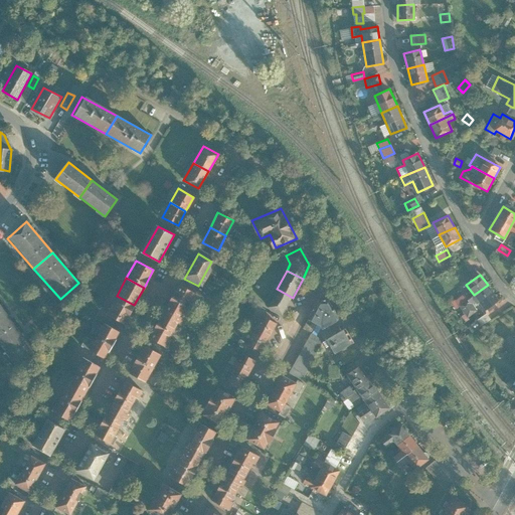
[(488,285),(474,295),(459,306),(467,318),(478,311),(472,304),(475,302),(477,304),(479,303),(485,310),(498,300),(488,285)]
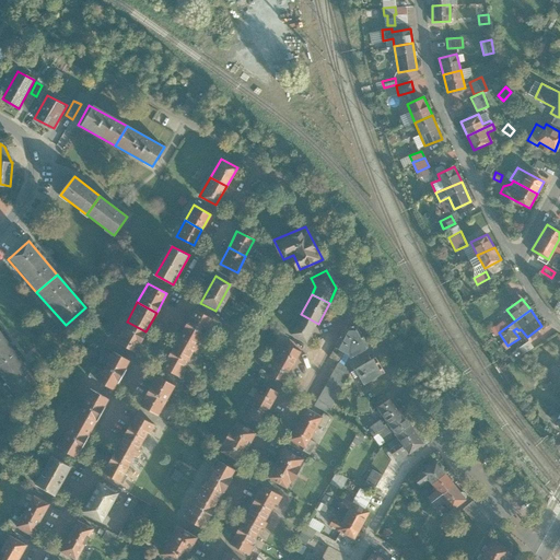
[(194,311),(183,330),(199,339),(210,319),(194,311)]
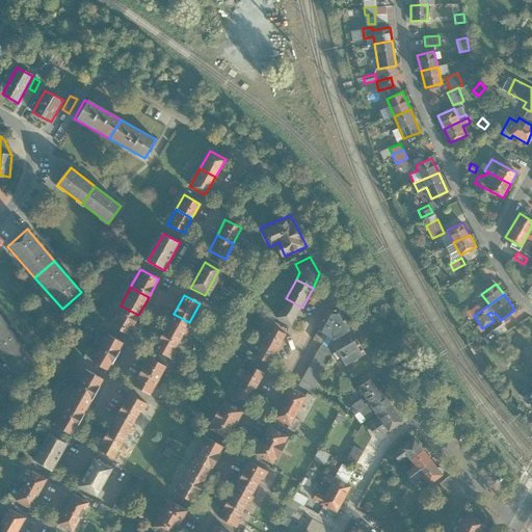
[(292,326),(302,308),(286,298),(275,318),(292,326)]
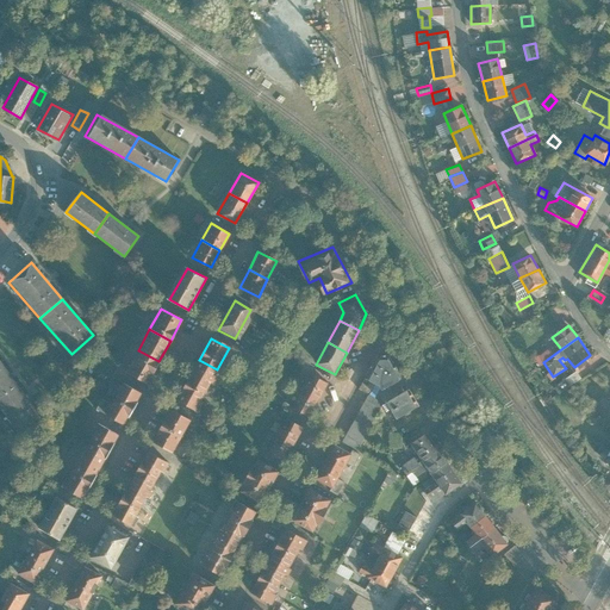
[(148,383),(159,361),(138,350),(126,372),(148,383)]
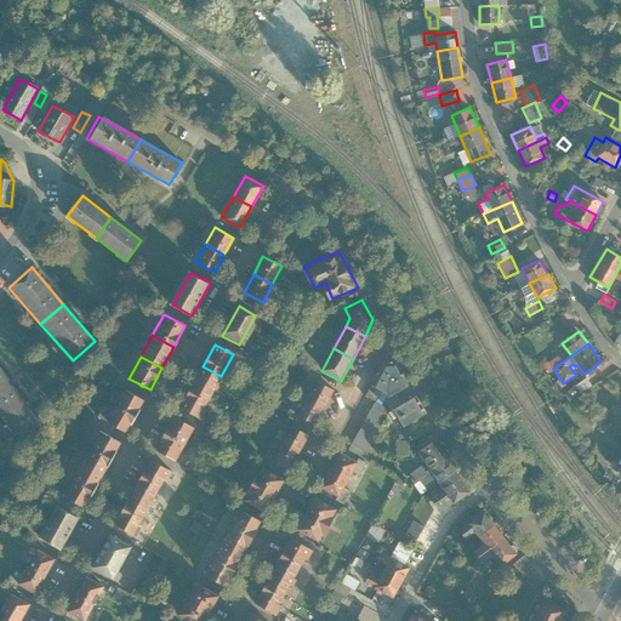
[(397,362),(383,362),(364,396),(375,402),(381,391),(385,393),(387,398),(410,385),(397,362)]
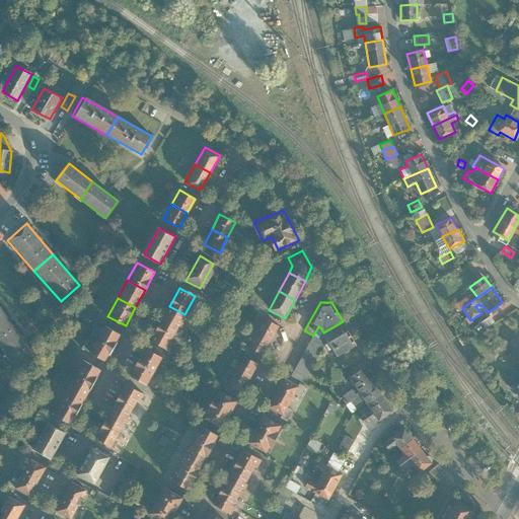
[(169,306),(159,323),(174,332),(184,314),(169,306)]
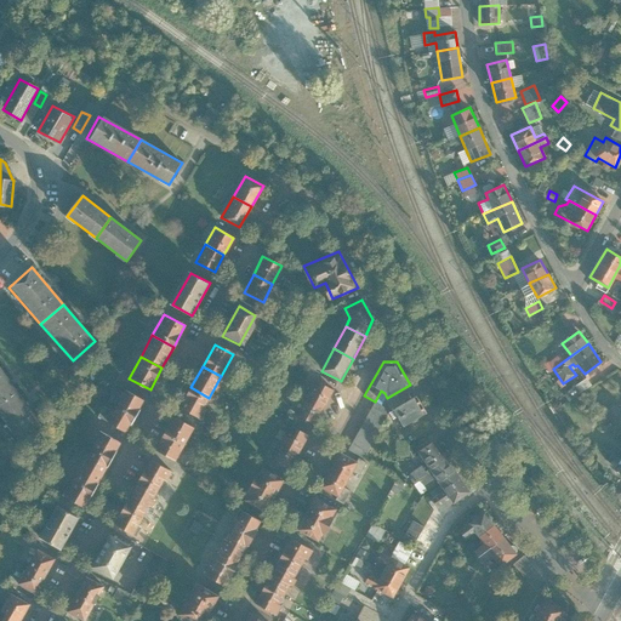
[(0,419),(24,402),(0,368),(0,419)]
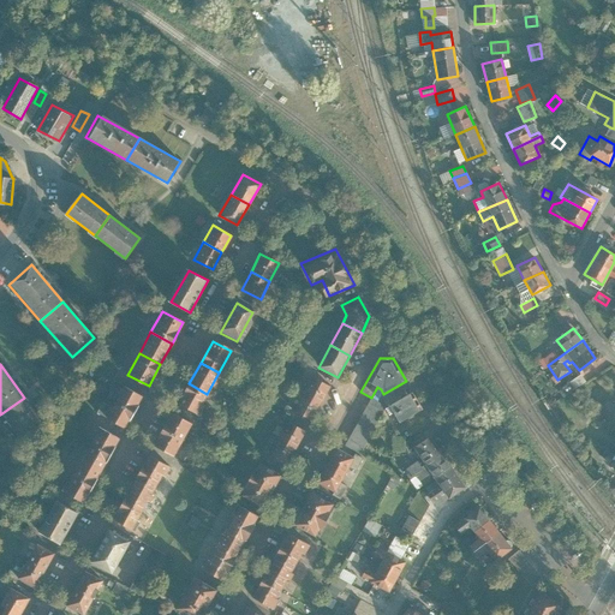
[(580,375),(559,390),(563,398),(585,382),(580,375)]
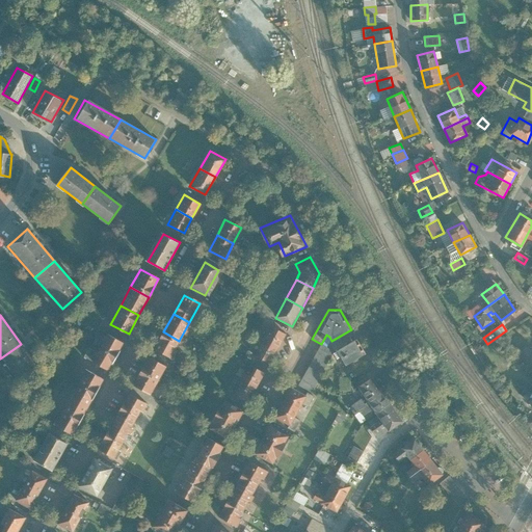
[(277,348),(286,334),(270,325),(262,341),(277,348)]
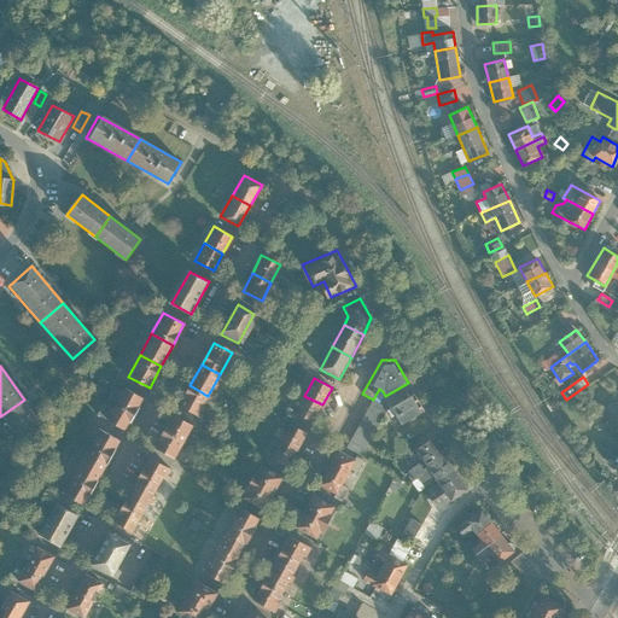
[(190,385),(178,407),(194,418),(208,396),(190,385)]
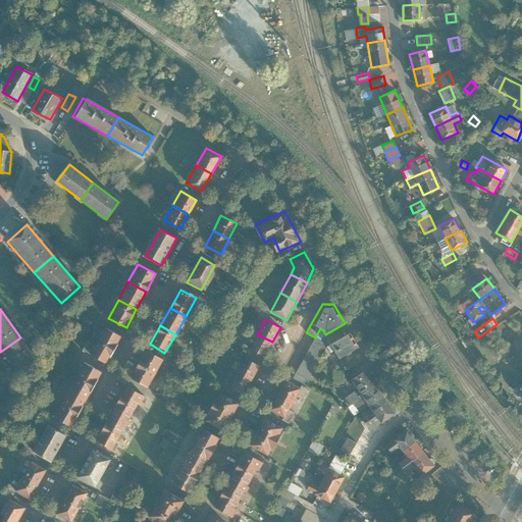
[(114,350),(120,336),(105,328),(98,343),(114,350)]
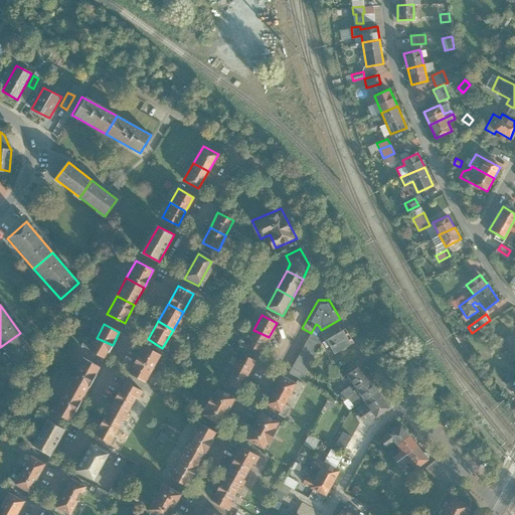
[(343,329),(325,340),(334,354),(352,343),(343,329)]
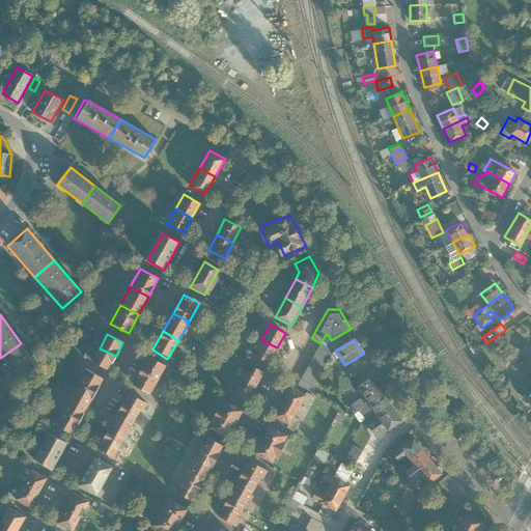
[(269,363),(277,347),(261,340),(253,355),(269,363)]
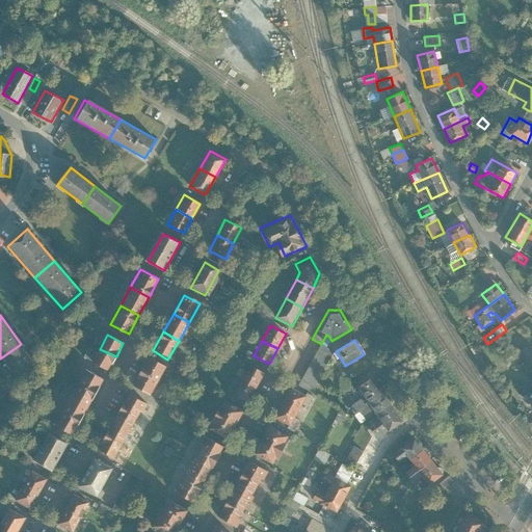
[(21,344),(0,358),(14,378),(35,363),(21,344)]
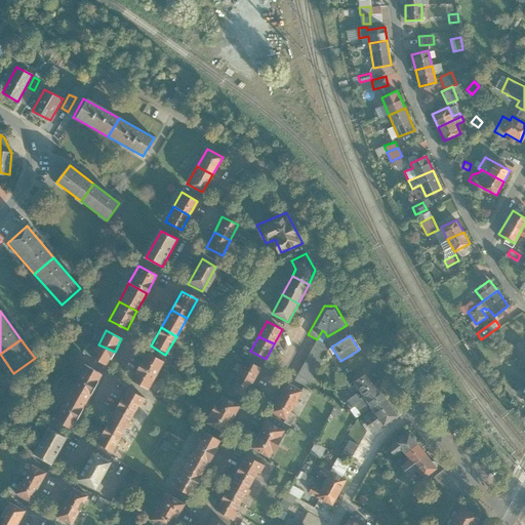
[(316,339),(293,380),(307,388),(329,347),(316,339)]
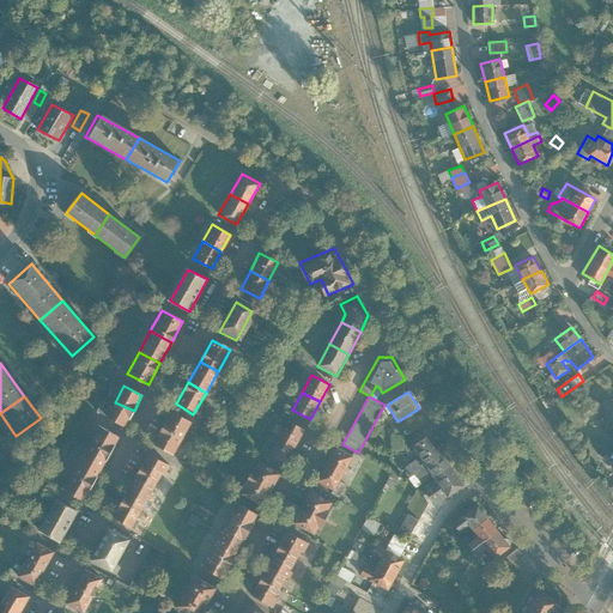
[(598,408),(605,413),(612,401),(605,398),(598,408)]
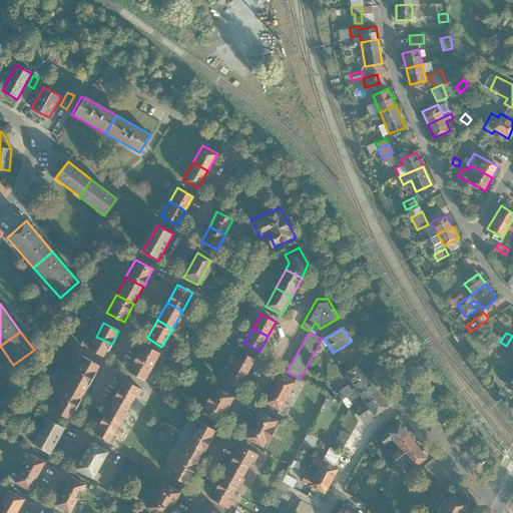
[(104,359),(112,344),(96,337),(89,351),(104,359)]
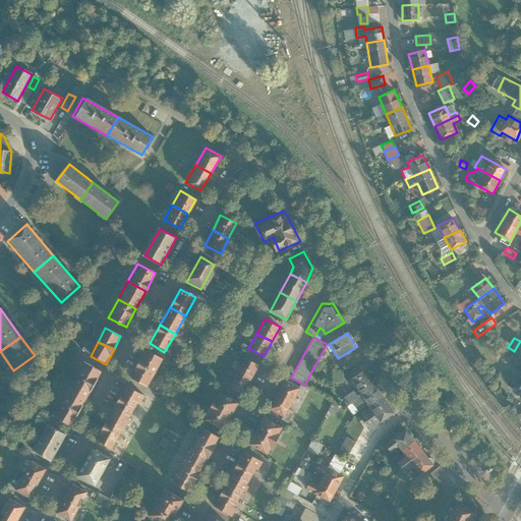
[(153,373),(161,359),(147,351),(138,365),(153,373)]
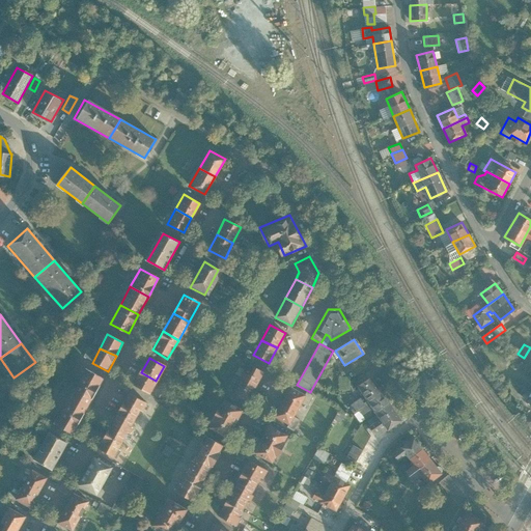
[(255,387),(263,371),(248,363),(240,378),(255,387)]
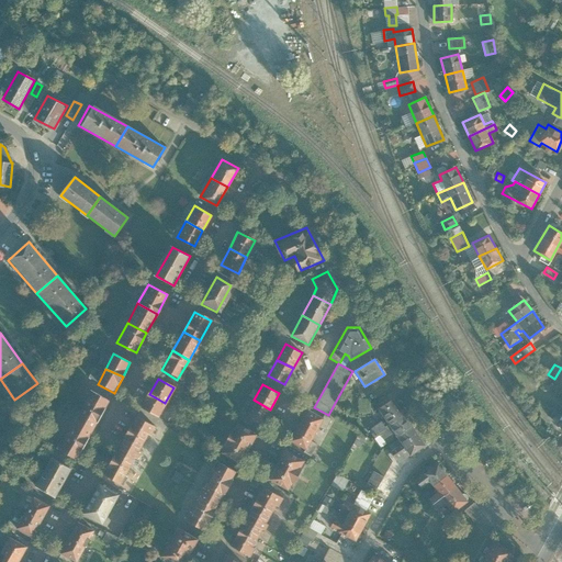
[(98,420),(109,400),(89,389),(78,409),(98,420)]
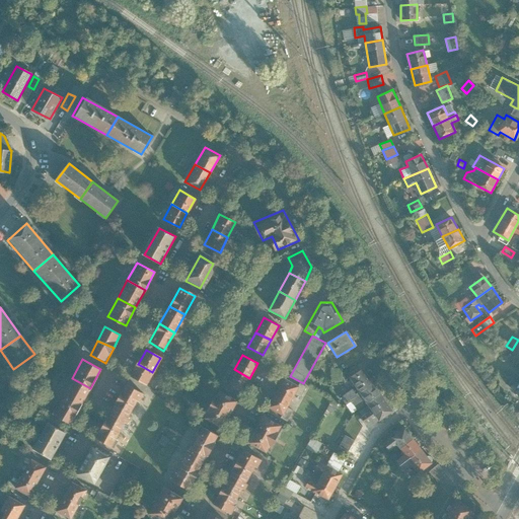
[(143,385),(152,372),(138,364),(130,377),(143,385)]
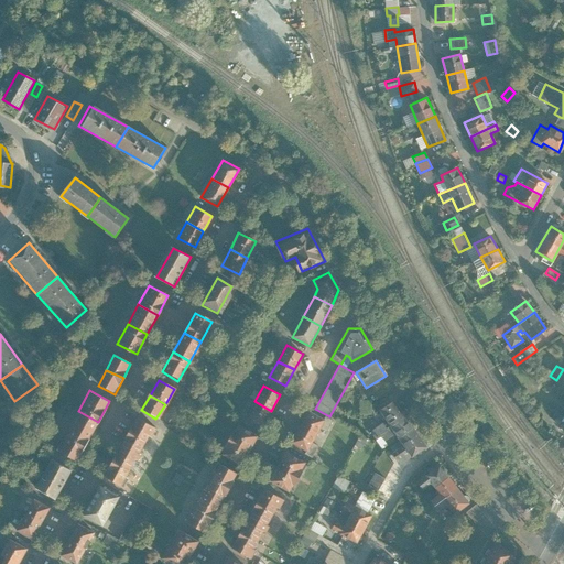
[(379,438),(381,437),(407,419),(393,400),(378,411),(389,426),(387,427),(382,423),(372,430),(379,438)]
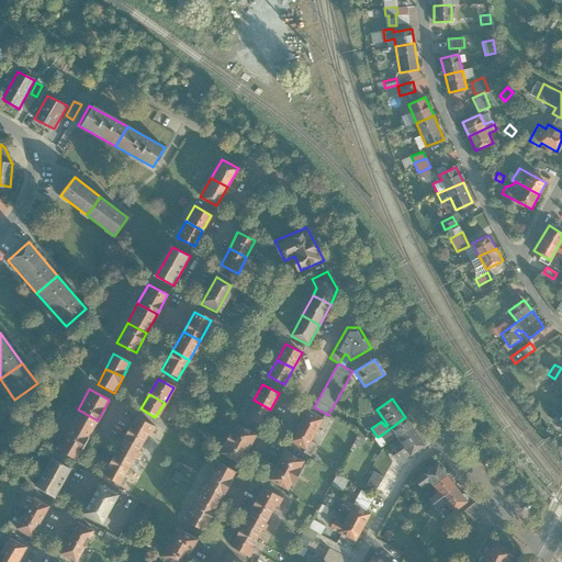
[(260,425),(270,409),(254,400),(245,416),(260,425)]
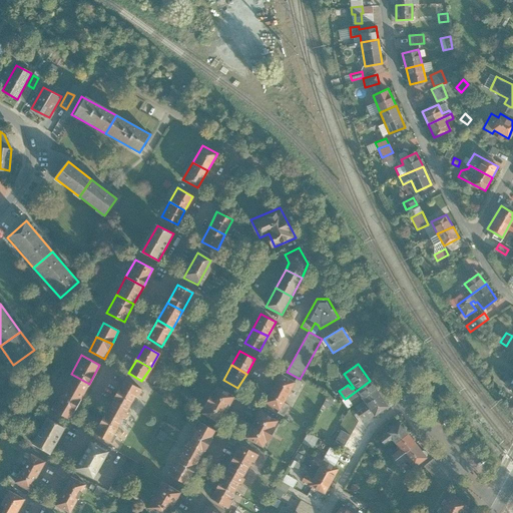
[(78,402),(89,384),(71,374),(61,392),(78,402)]
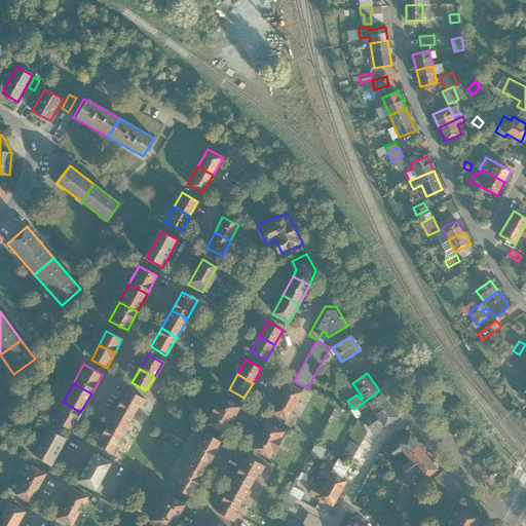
[(287,383),(278,398),(294,406),(302,391),(287,383)]
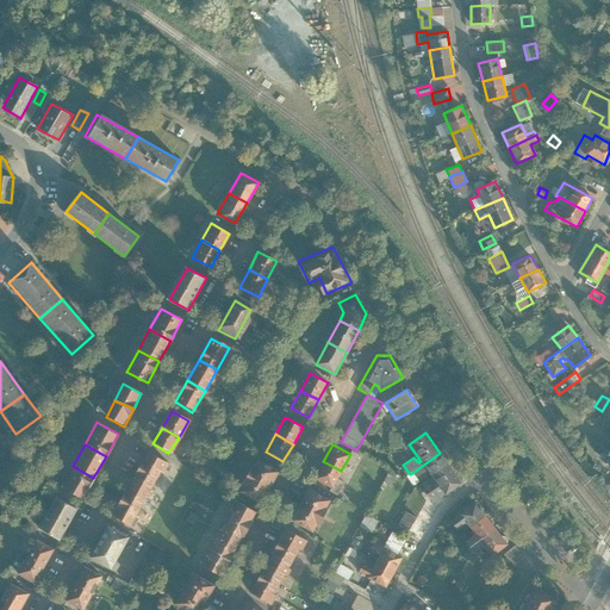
[(609,449),(602,444),(598,450),(607,455),(609,449)]
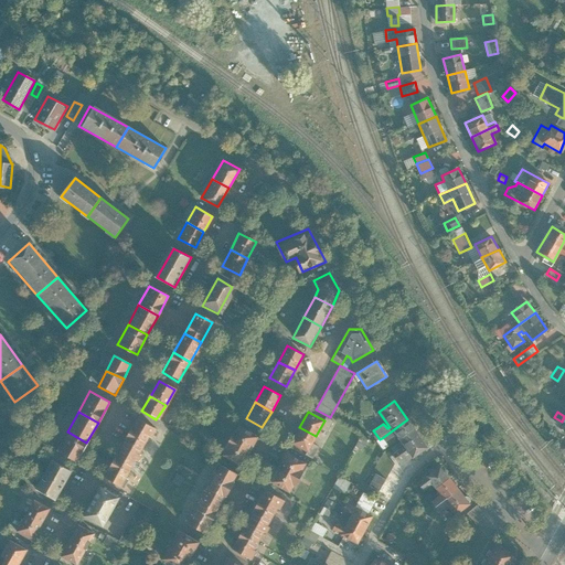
[(395,435),(401,441),(416,432),(407,419),(382,438),(385,443),(395,435)]
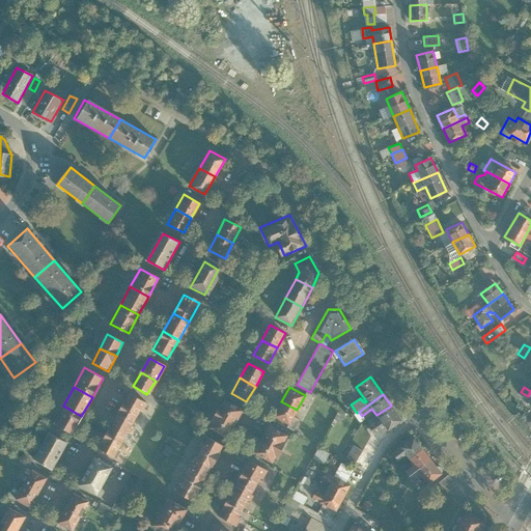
[(134,422),(145,404),(129,395),(117,413),(134,422)]
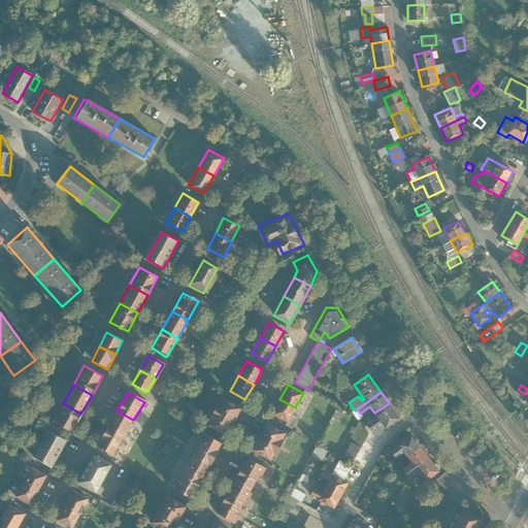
[(207,424),(225,434),(239,409),(222,399),(207,424)]
